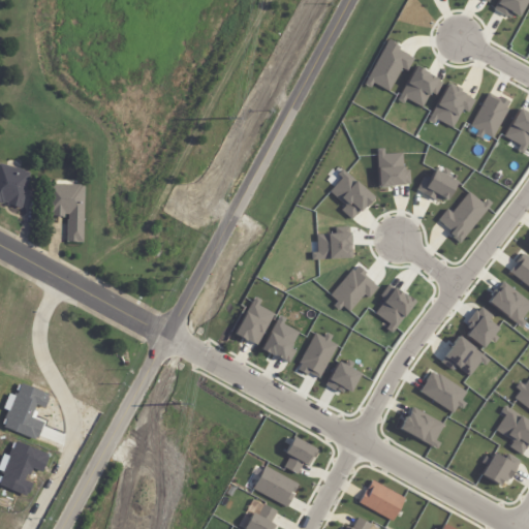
[(493,10),(498,0),(526,0),(518,18),(511,13),(509,18),(505,17),(493,10)]
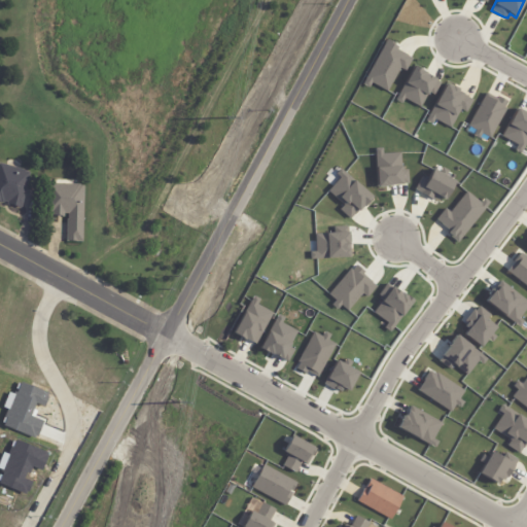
[(386,39),(395,44),(394,45),(397,47),(396,49),(407,56),(406,57),(410,59),(403,70),(399,68),(386,92),(371,83),(367,89),(361,84),(386,39)]
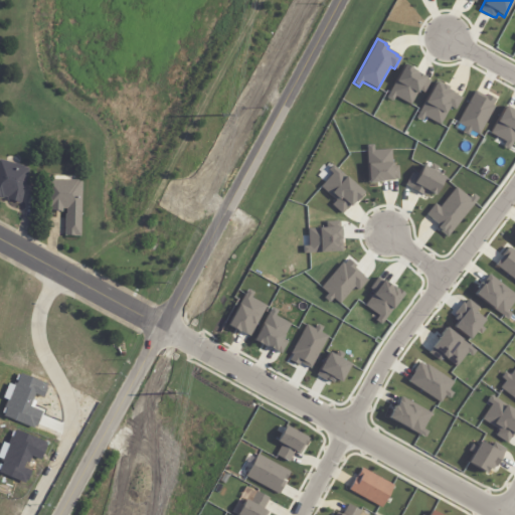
[(403,64),(385,99),(392,103),(394,98),(410,106),(418,91),(422,94),(430,80),(424,78),(425,77),(415,71),(411,69),(411,68),(403,64)]
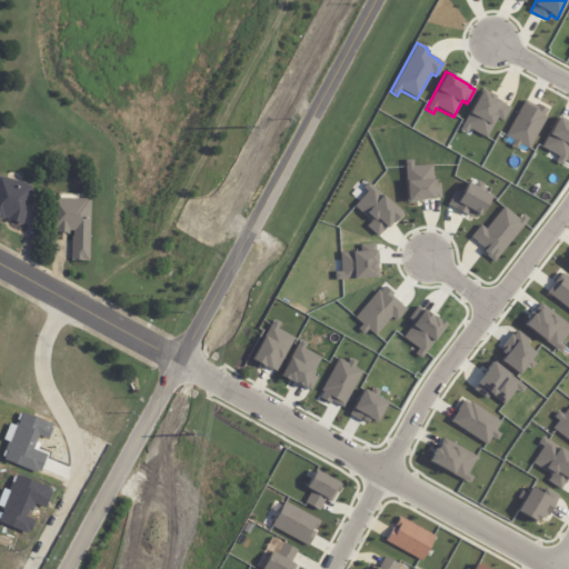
[(480,89),(458,131),(466,136),(469,130),(486,139),(497,118),(502,121),(509,108),(503,106),(505,105),(493,98),(495,97),(480,89)]
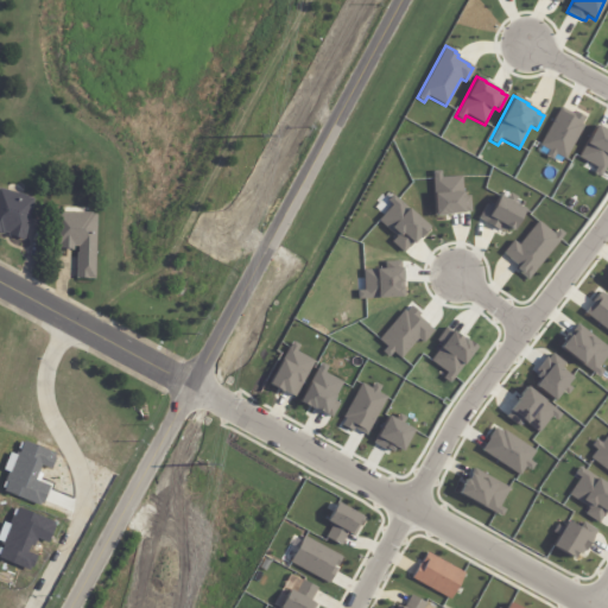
[(559,107),(538,146),(548,151),(545,157),(551,160),(555,154),(564,159),(583,126),(581,125),(584,118),(574,112),(572,114),(559,107)]
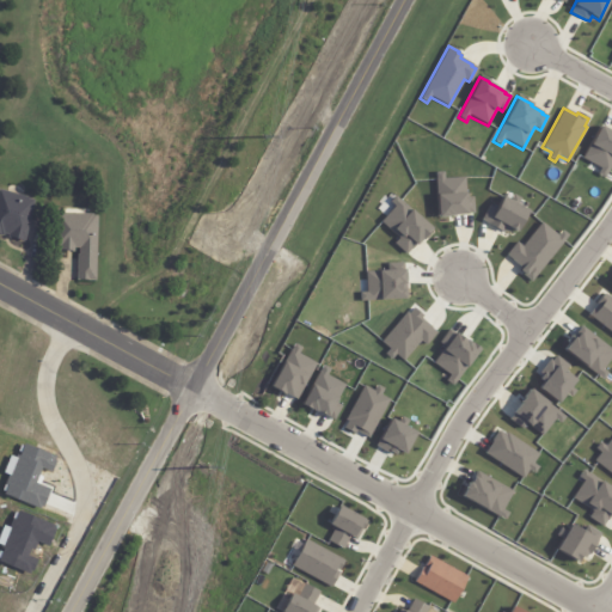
[(581,158),(599,126),(611,132),(611,164),(604,179),(597,175),(600,169),(581,158)]
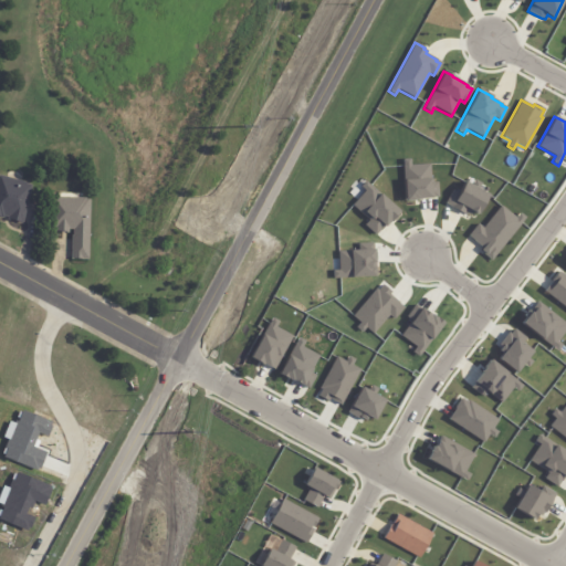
[(404,202),(401,166),(402,166),(401,159),(410,158),(410,165),(430,164),(430,182),(437,182),(438,198),(432,198),(430,199),(420,199),(420,200),(415,200),(415,201),(404,202)]
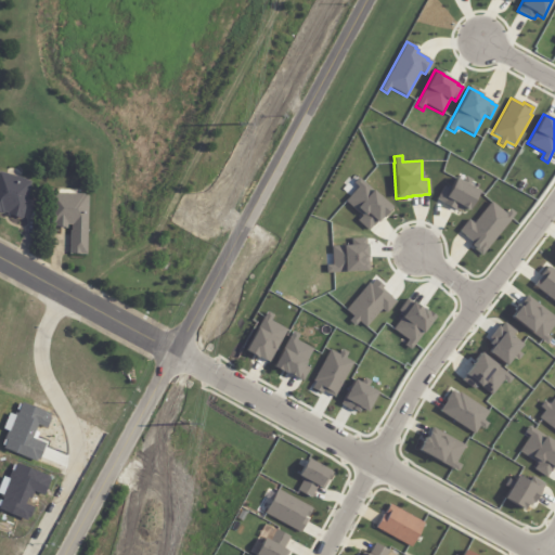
[(8,176),(27,180),(27,182),(34,183),(27,205),(28,205),(24,221),(10,217),(10,215),(7,214),(5,216),(0,214),(0,177),(1,173),(8,176)]
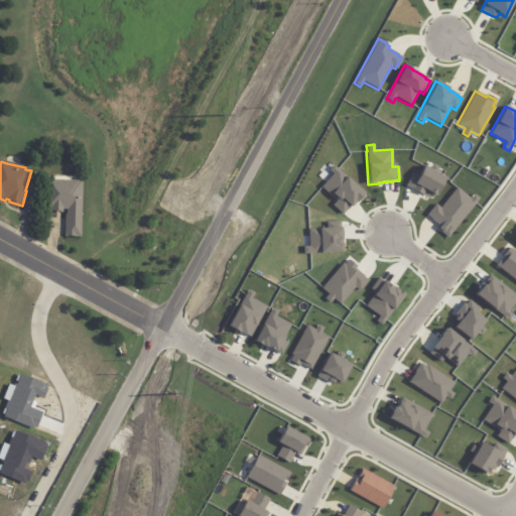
[(319,186),(331,174),(327,170),(333,164),(364,192),(360,198),(359,200),(356,204),(355,203),(351,207),(350,206),(342,214),(332,206),(336,202),(319,186)]
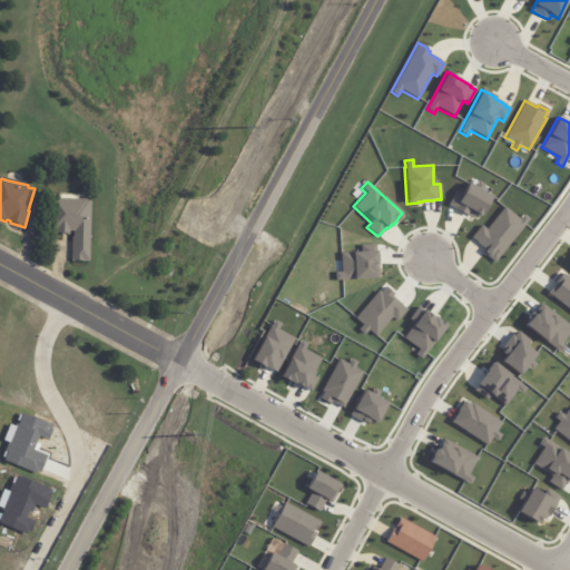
[(448,205),(454,190),(461,195),(468,183),(492,196),(481,217),(474,213),(472,217),(468,215),(468,216),(448,205)]
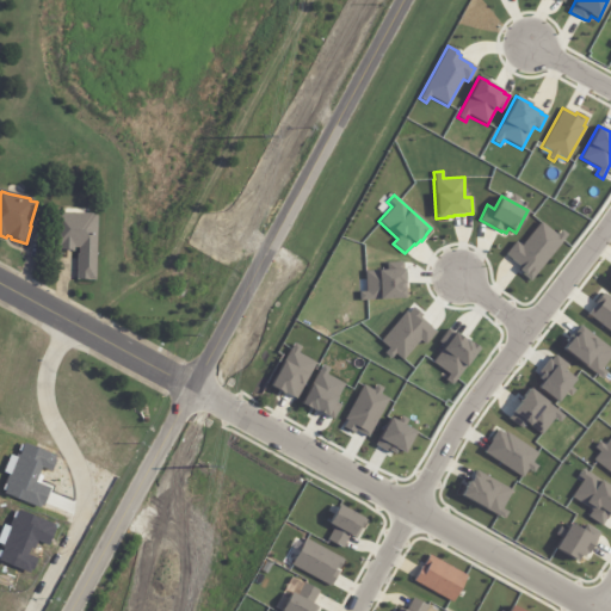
[(99,282),(80,282),(80,257),(82,257),(82,250),(79,250),(78,253),(61,253),(61,252),(56,252),(57,216),(60,216),(60,215),(97,215),(97,217),(102,217),(99,282)]
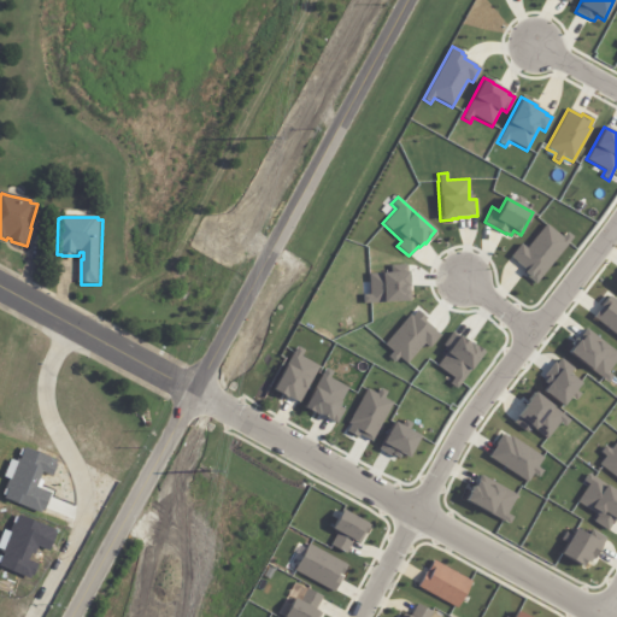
[(510,257),(519,244),(526,248),(546,224),(562,238),(566,233),(573,238),(535,285),(527,277),(528,276),(523,272),(524,270),(515,263),(515,260),(510,257)]
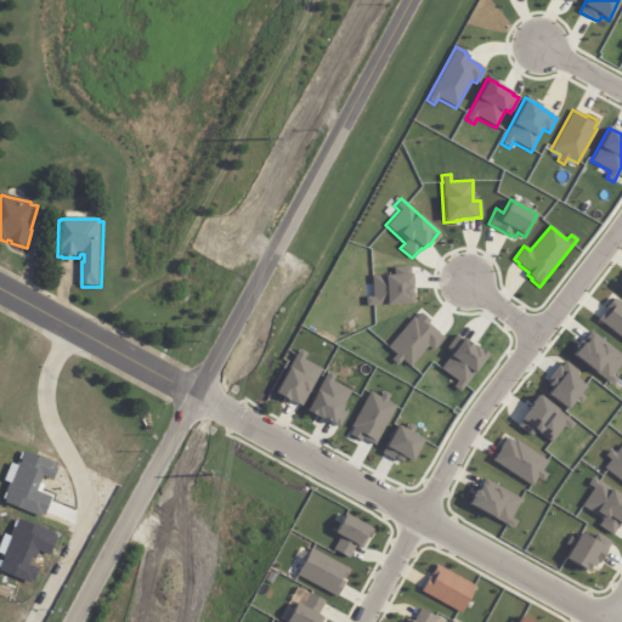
[(371,276),(411,275),(411,286),(412,289),(408,289),(410,295),(411,295),(412,304),(366,306),(366,298),(372,298),(371,276)]
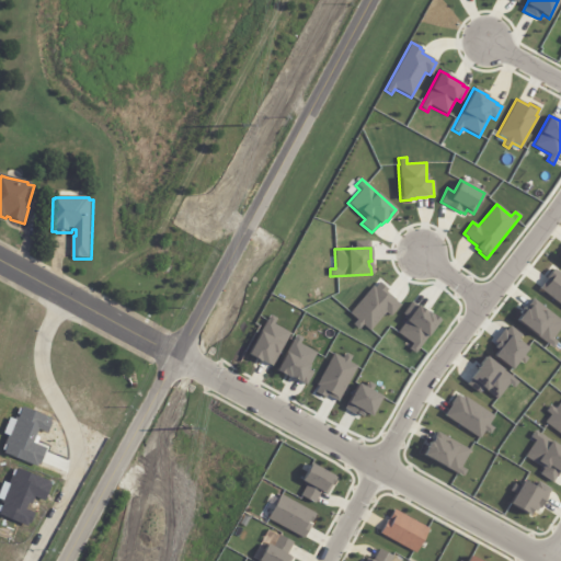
[(560,305),(539,288),(547,278),(546,278),(553,268),(559,273),(560,272),(560,305)]
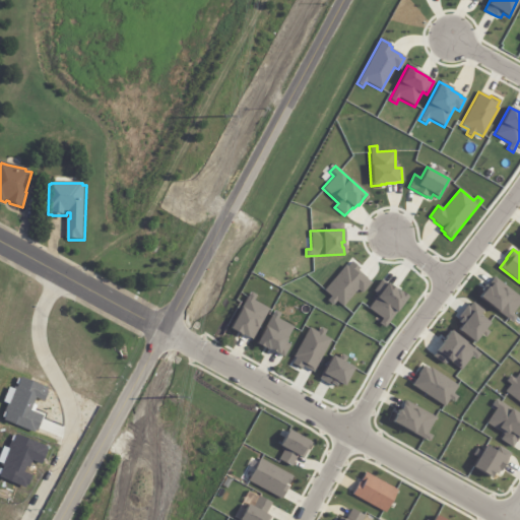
[(323,290),(344,265),(346,267),(351,262),(359,268),(358,270),(367,278),(366,279),(370,282),(362,294),(356,289),(342,307),(335,301),(332,305),(326,301),(330,297),(323,290)]
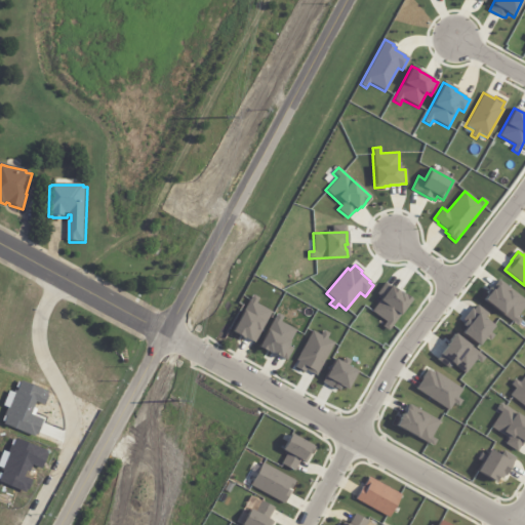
[(484,299),(487,294),(485,293),(489,287),(491,288),(497,280),(524,300),(524,305),(517,317),(521,320),(517,325),(484,299)]
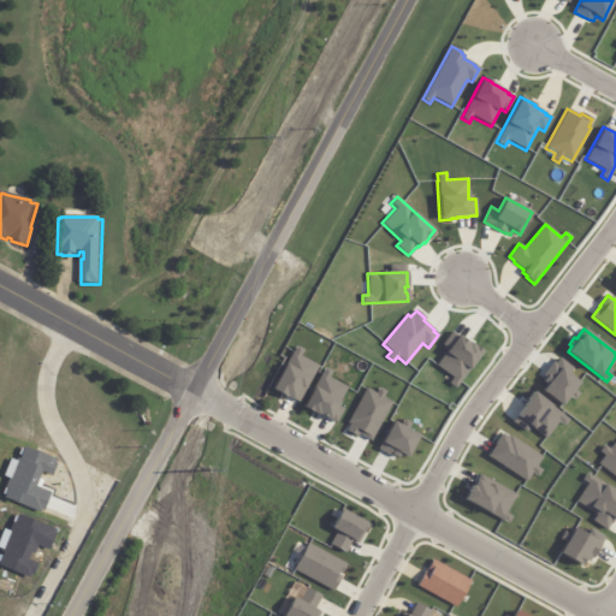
[(436,365),(457,336),(468,343),(469,343),(474,347),(474,345),(483,351),(455,388),(449,383),(454,378),(436,365)]
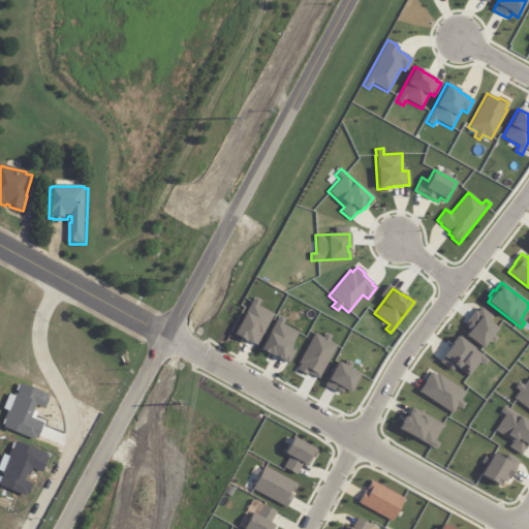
[(232,334),(250,302),(251,303),(254,298),(260,301),(257,306),(273,314),(256,346),(251,343),(251,344),(245,340),(245,341),(232,334)]
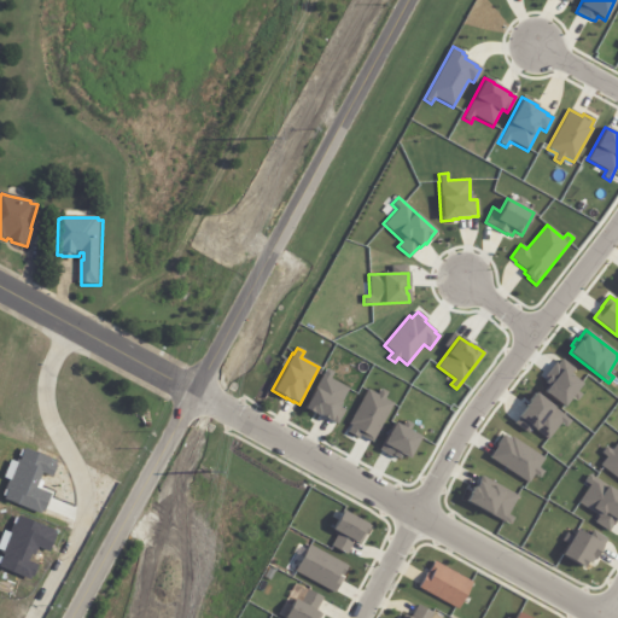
[(542,392),(547,386),(543,383),(547,379),(543,377),(554,363),(557,365),(560,359),(575,369),(570,375),(582,384),(576,391),(582,395),(576,402),(571,397),(563,408),(542,392)]
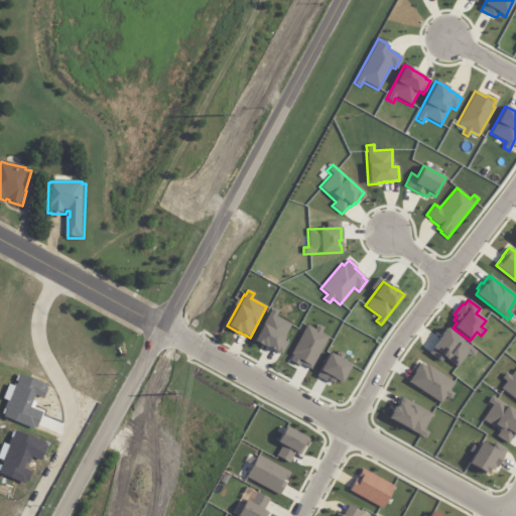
[(254,342),(268,313),(269,313),(272,308),(277,311),(274,316),(290,325),(282,340),(287,343),(281,355),(276,352),(275,353),(254,342)]
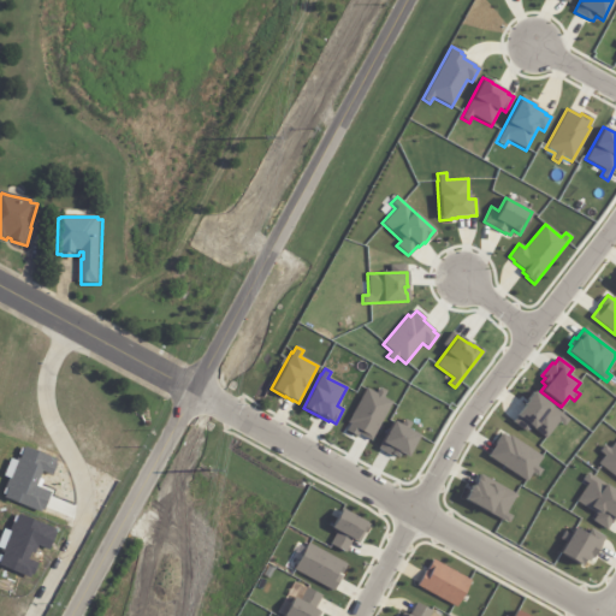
[(345,431),(349,425),(345,422),(366,388),(375,392),(378,388),(386,391),(383,398),(391,403),(371,440),(357,434),(356,437),(345,431)]
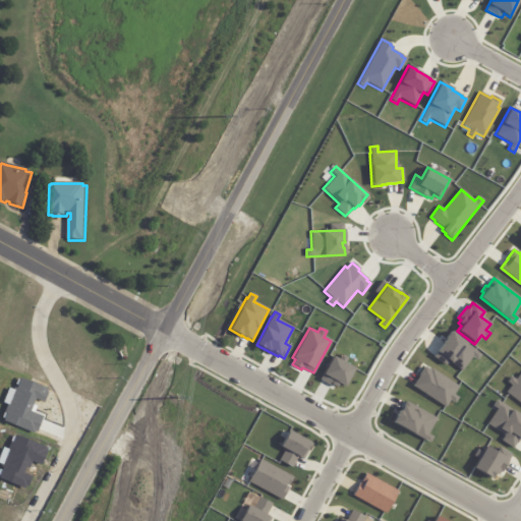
[(433,356),(437,352),(436,351),(443,343),(442,343),(445,339),(444,338),(450,331),(477,351),(476,352),(481,355),(476,360),(472,357),(461,371),(449,361),(447,361),(444,365),(433,356)]
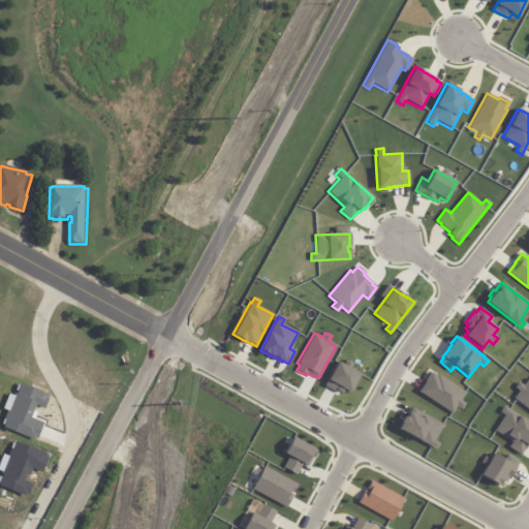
[(324,385),(337,363),(343,366),(346,361),(352,364),(349,369),(359,374),(350,391),(349,391),(349,392),(343,389),(341,393),(337,391),(335,391),(324,385)]
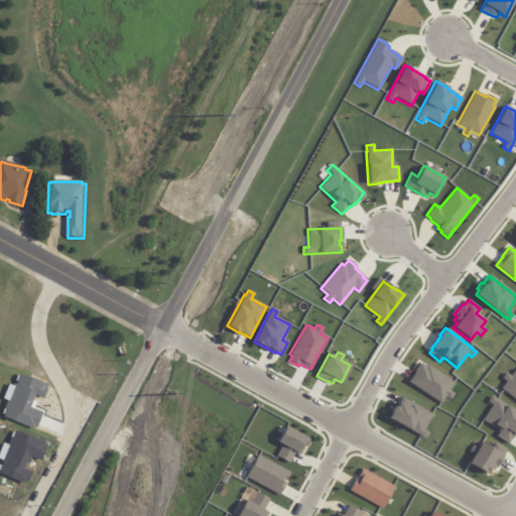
[(408,382),(414,373),(413,372),(419,363),(425,367),(426,365),(454,383),(448,391),(454,394),(449,399),(444,396),(440,403),(408,382)]
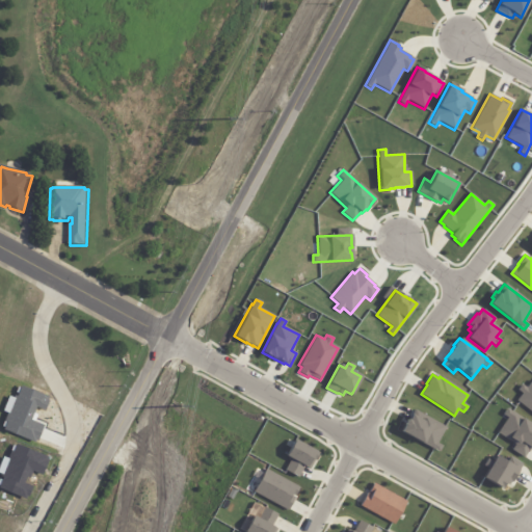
[(531,414),(515,401),(521,394),(516,390),(521,384),(526,389),(531,380),(531,414)]
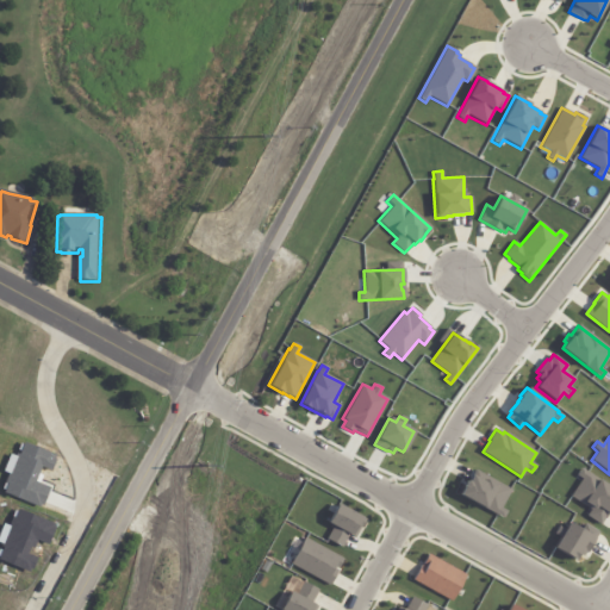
[(609,487),(580,468),(576,475),(582,479),(570,497),(590,510),(585,516),(599,526),(607,514),(608,515),(609,511),(609,487)]
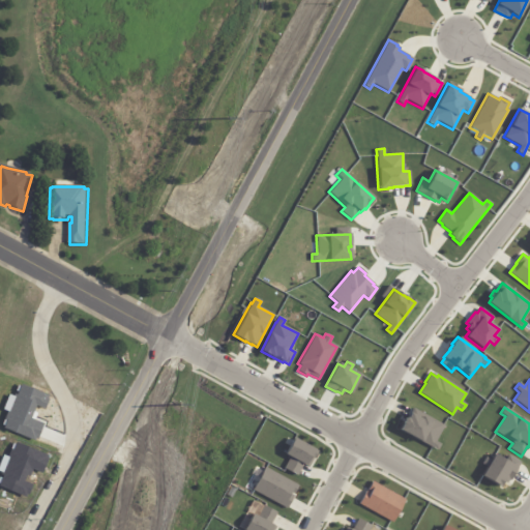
[(401,423),(405,417),(406,418),(409,413),(412,409),(443,425),(435,442),(439,444),(437,450),(399,430),(402,424),(401,423)]
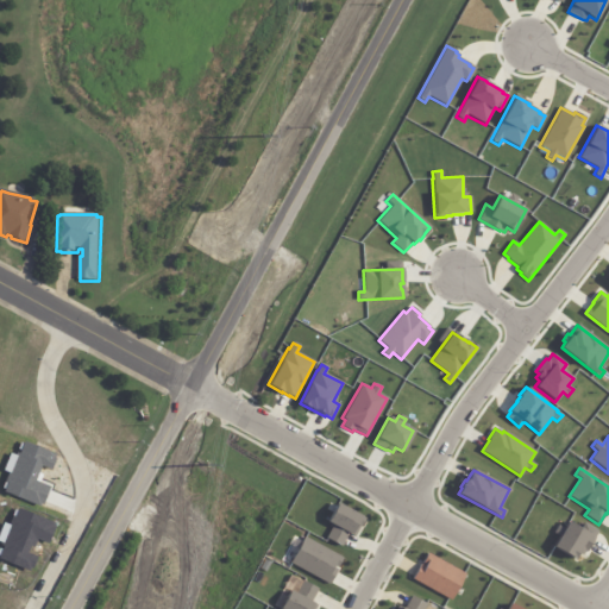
[(325,538),(332,526),(326,522),(337,503),(365,519),(355,538),(347,534),(340,546),(325,538)]
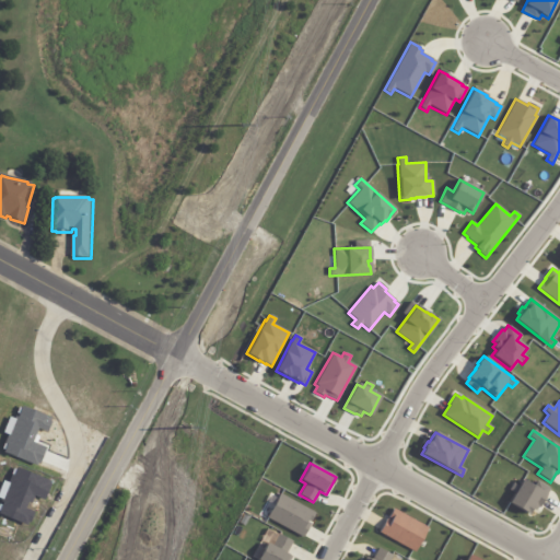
[(538,508),(537,508),(535,511),(531,508),(527,514),(509,503),(522,480),(533,487),(536,481),(549,489),(538,508)]
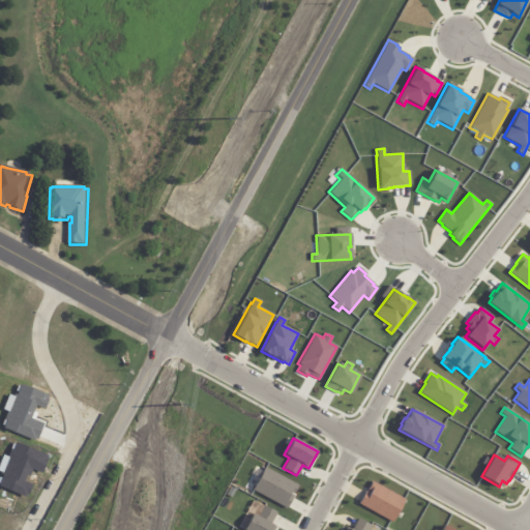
[(253,490),(264,468),(297,486),(293,494),(291,493),(290,495),(293,496),(286,508),(253,490)]
